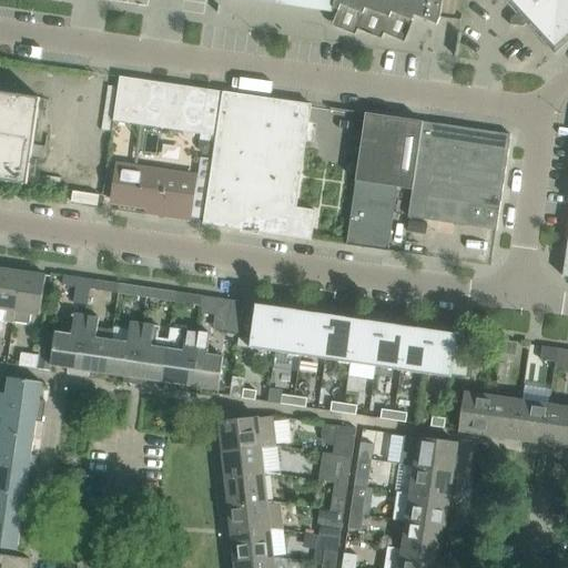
[(265,0),(333,10),(333,8),(338,10),(341,6),(347,8),(340,29),(355,34),(357,29),(381,39),(383,33),(397,39),(406,19),(412,21),(414,16),(437,26),(440,0),(265,0)]
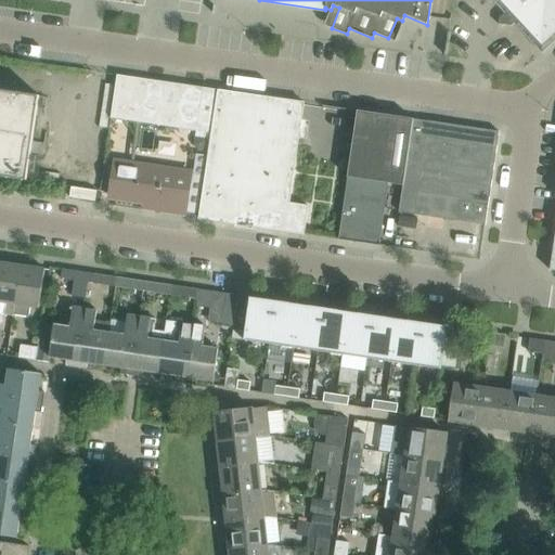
[(514,23),(541,52),(554,39),(554,0),(485,0),(487,1),(487,0),(492,0),(505,13),(499,20),(499,25),(511,26),(514,23)]
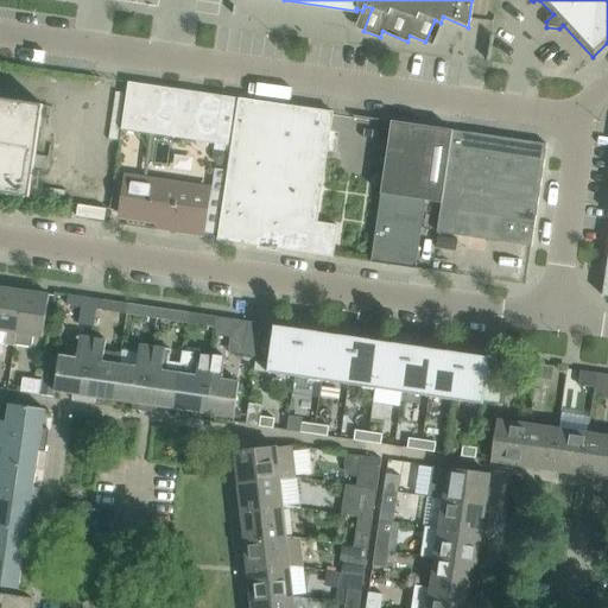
[(181,90),(128,83),(121,130),(232,146),(239,99),(198,93),(198,95),(181,93),(181,90)]
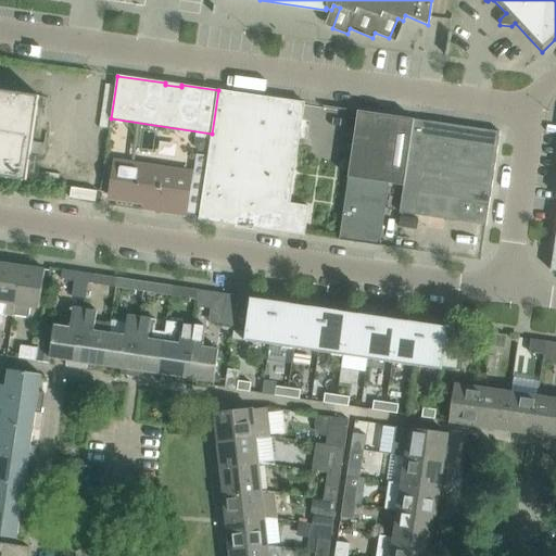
[(0,177),(26,181),(39,97),(0,90),(0,177)]
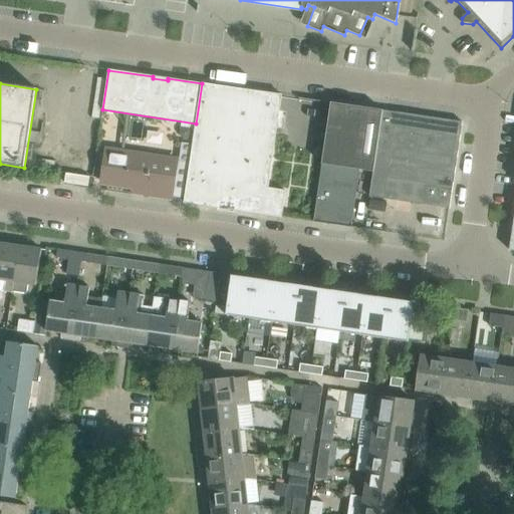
[(202,83),(196,123),(190,164),(185,199),(184,203),(281,217),(285,192),(267,189),(281,95),(202,83)]
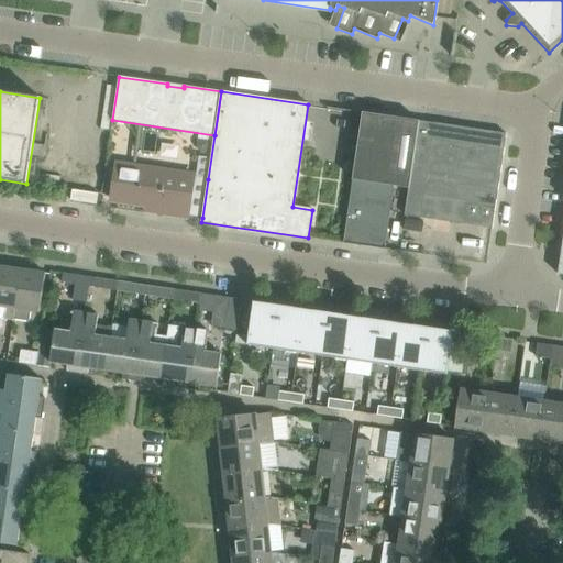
[(394,186),(408,188),(419,121),(362,112),(343,243),(384,249),(394,186)]
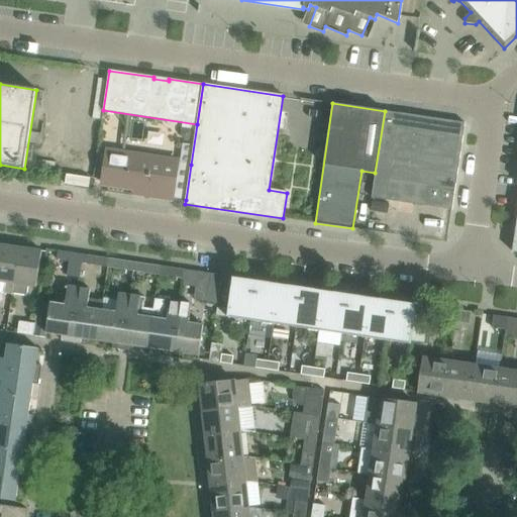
[(464,123),(385,111),(375,173),(372,198),(399,202),(400,196),(413,198),(412,204),(414,204),(414,203),(450,208),(450,210),(451,210),(464,123)]
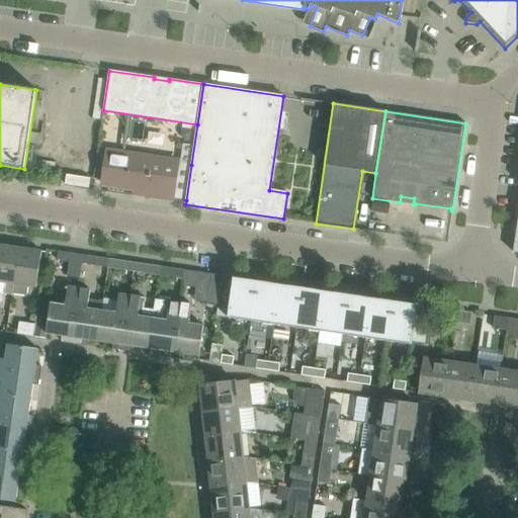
[(194,130),(182,127),(181,135),(185,141),(192,142),(194,130)]
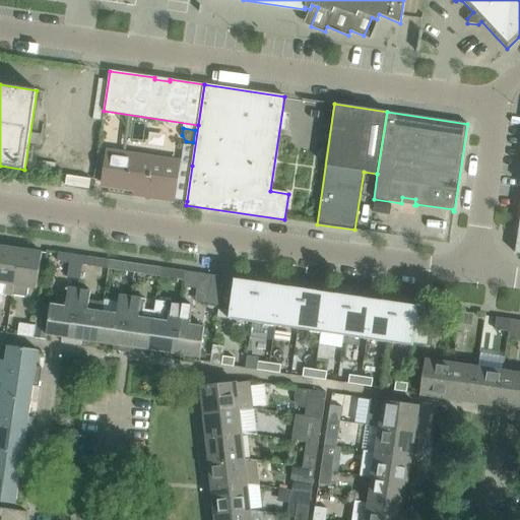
[(104,181),(103,185),(135,190),(136,186),(147,188),(146,195),(173,199),(187,201),(192,166),(181,164),(108,152),(104,181)]
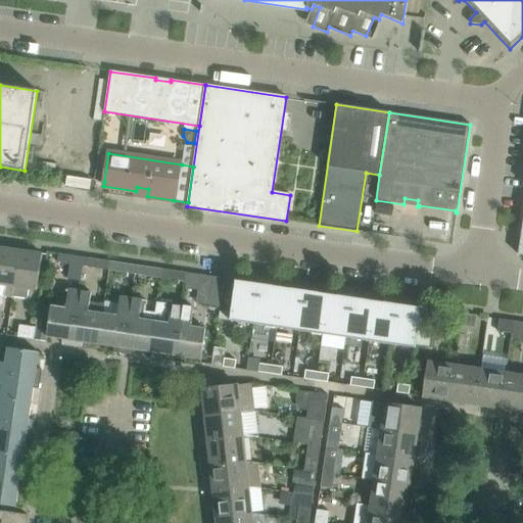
[(66,178),(65,186),(90,190),(91,180),(66,176),(66,178)]
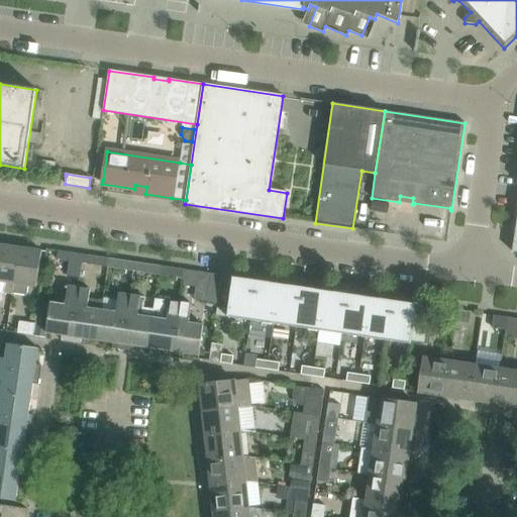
[(11,296),(19,247),(0,244),(0,282),(5,283),(3,294),(11,296)]
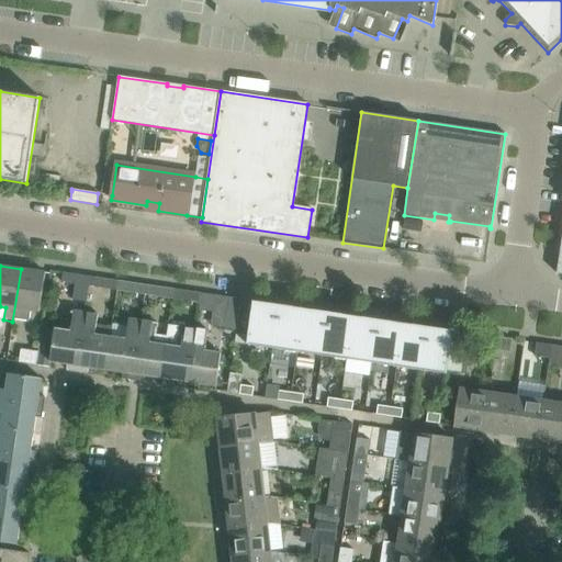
[(40,313),(45,273),(21,269),(12,322),(31,324),(33,312),(40,313)]
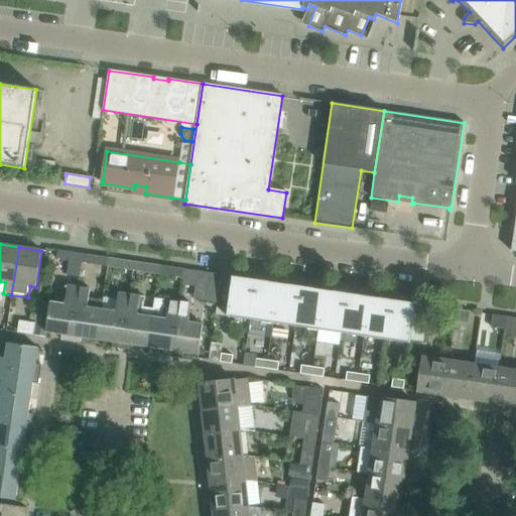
[(57,250),(56,258),(69,260),(67,276),(80,278),(82,262),(83,254),(57,250)]
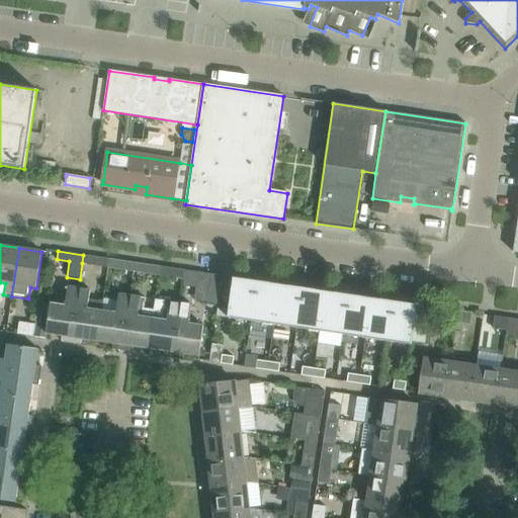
[(83,255),(82,263),(106,267),(107,259),(83,255)]
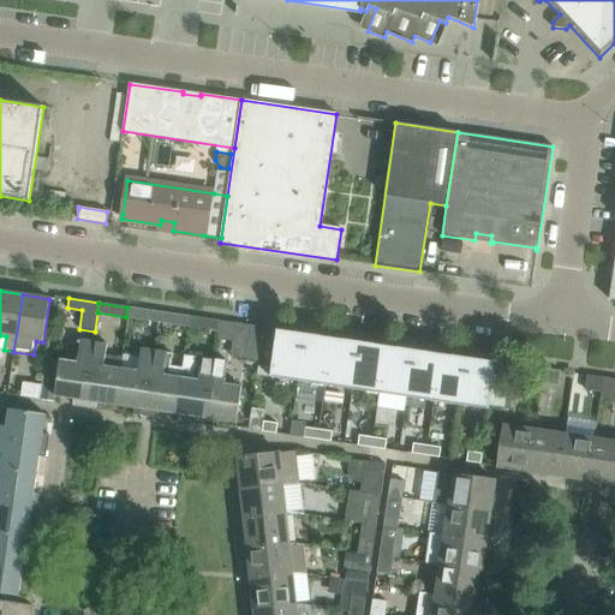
[(127,308),(126,317),(157,322),(159,312),(127,308)]
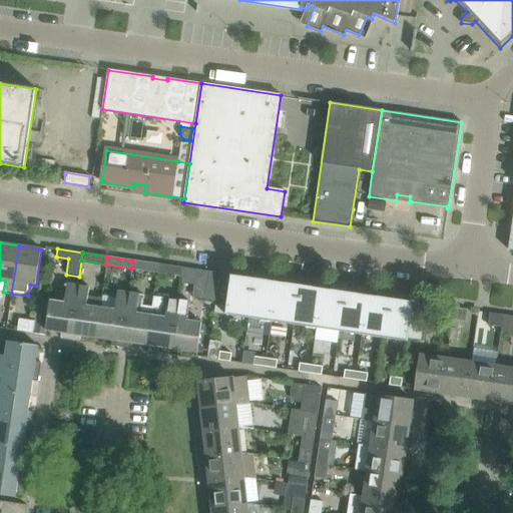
[(132,261),(131,269),(155,273),(157,264),(132,261)]
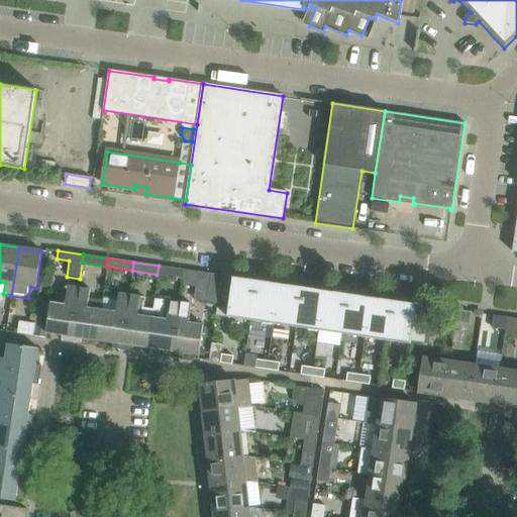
[(159,266),(157,275),(183,279),(185,270),(159,266)]
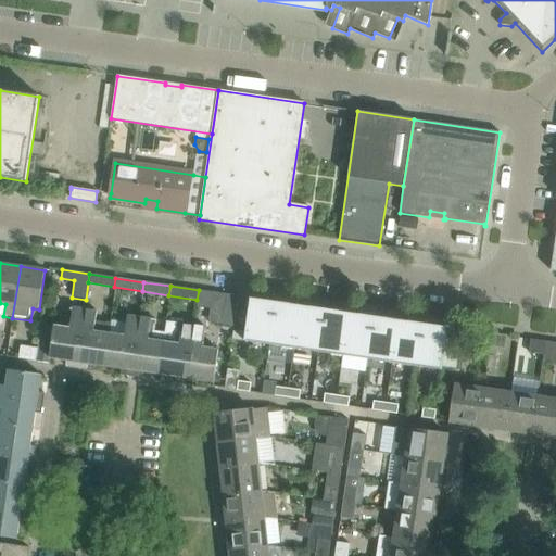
[(238,297),(227,294),(199,290),(197,300),(196,308),(212,312),(210,324),(222,326),(234,327),(238,297)]
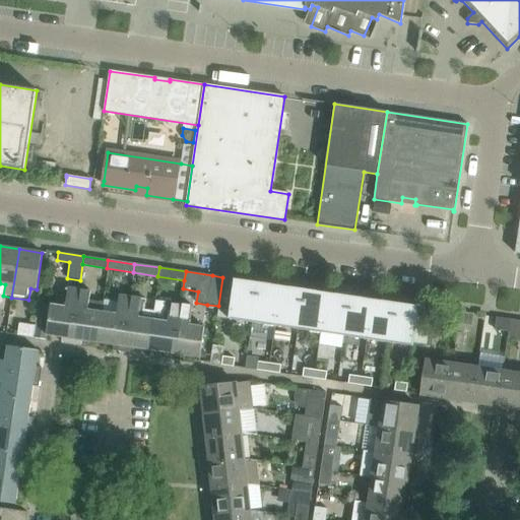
[(257,282),(234,279),(234,280),(229,319),(251,322),(257,282)]
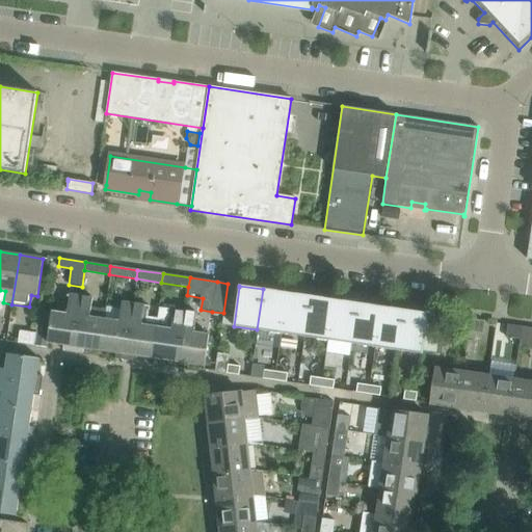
[(263,289),(257,329),(281,334),(287,292),(263,289)]
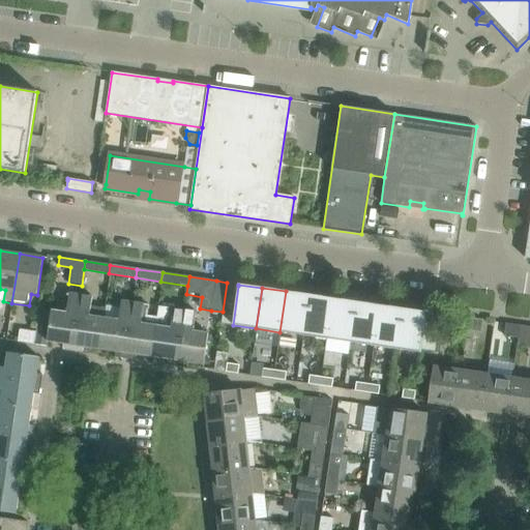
[(310,295),(286,291),(280,332),(303,335),(310,295)]
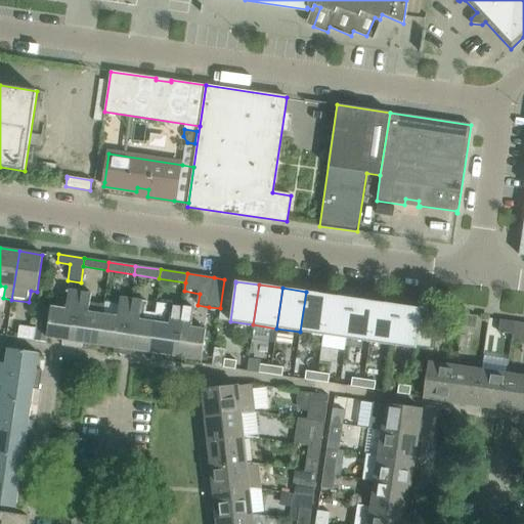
[(51,308),(46,338),(62,340),(61,345),(72,347),(79,293),(69,292),(66,310),(51,308)]
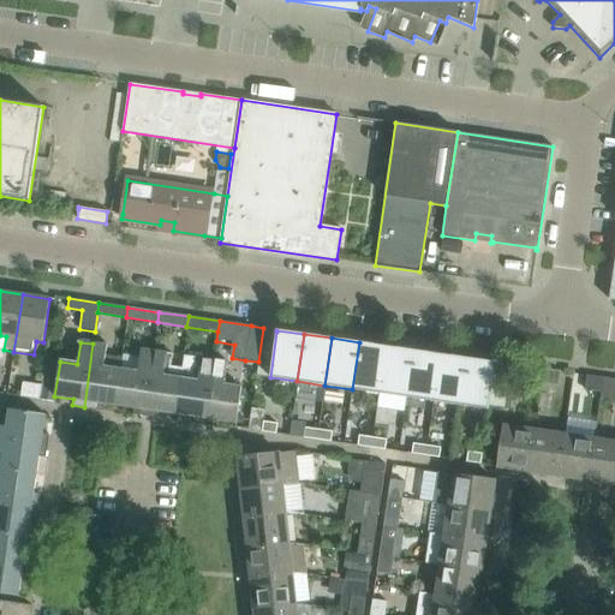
[(386,346),(359,342),(352,389),(380,393),(386,346)]
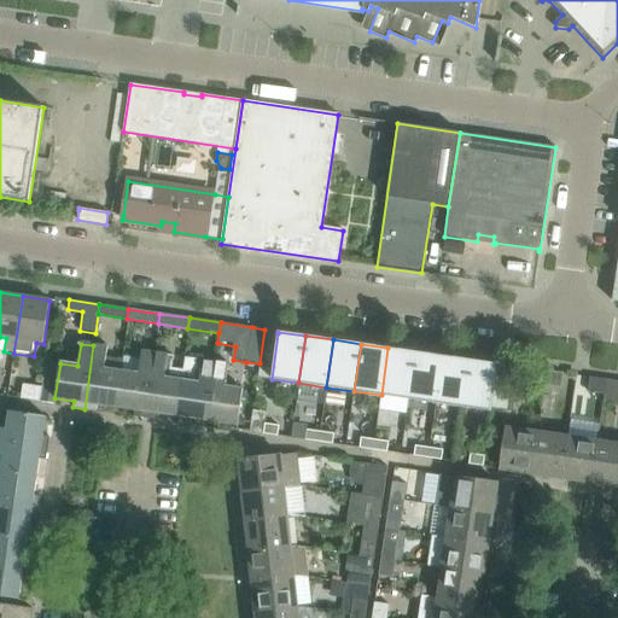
[(108,348),(93,345),(85,409),(97,410),(98,404),(115,407),(120,372),(121,361),(105,359),(108,348)]
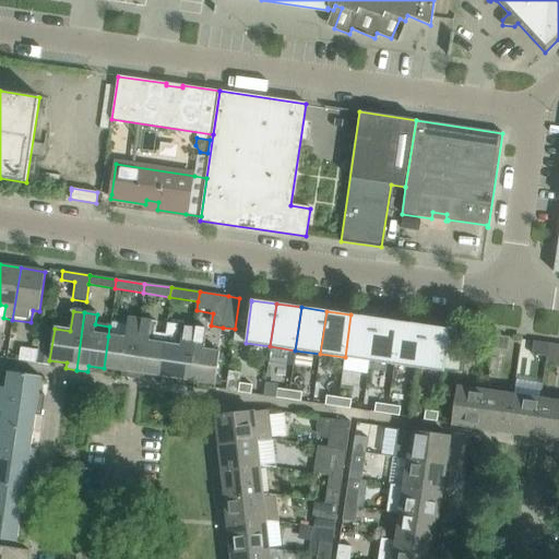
[(345,357),(369,361),(376,318),(351,314),(345,357)]
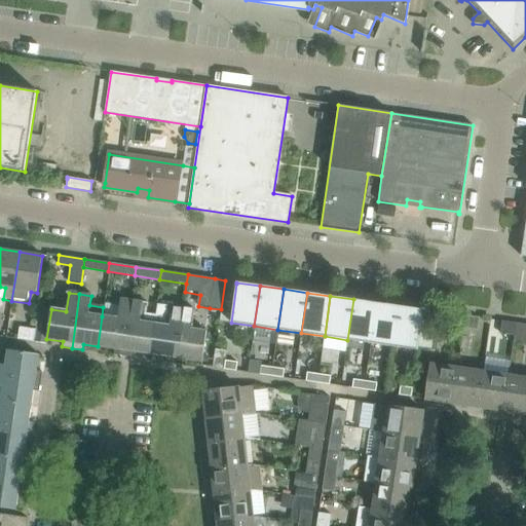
[(377,303),(353,299),(347,340),(371,343),(377,303)]
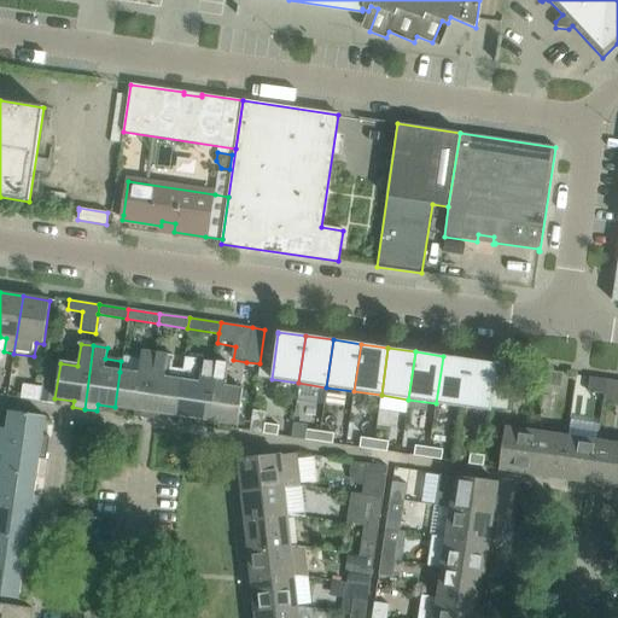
[(133,417),(145,418),(153,355),(141,353),(138,374),(120,372),(115,407),(134,409),(133,417)]
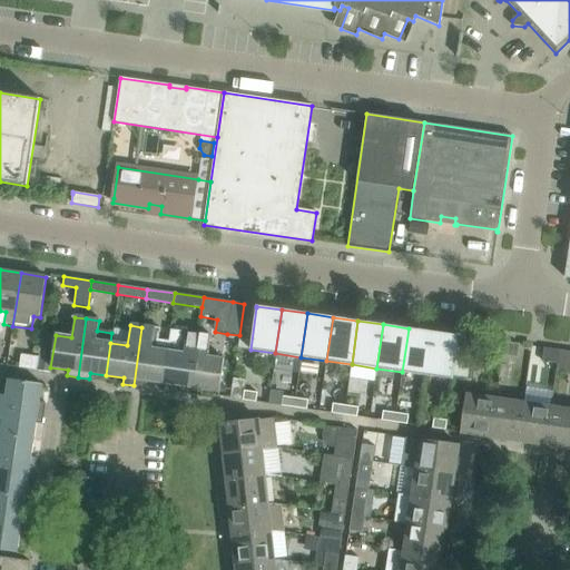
[(161,330),(141,327),(134,385),(145,386),(146,381),(161,383),(167,343),(160,342),(161,330)]
